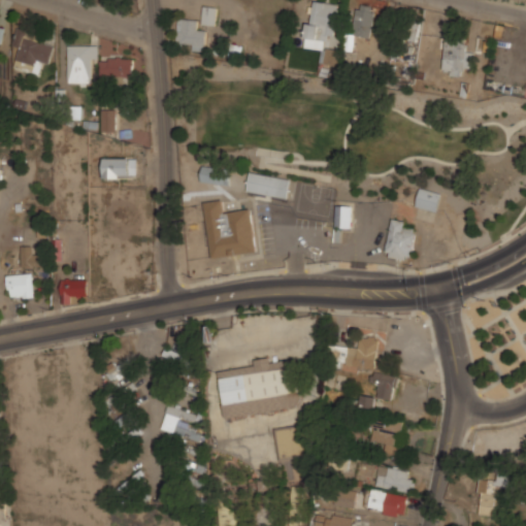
[(303,39),(327,42),(327,36),(333,37),(337,4),(308,1),(303,39)]
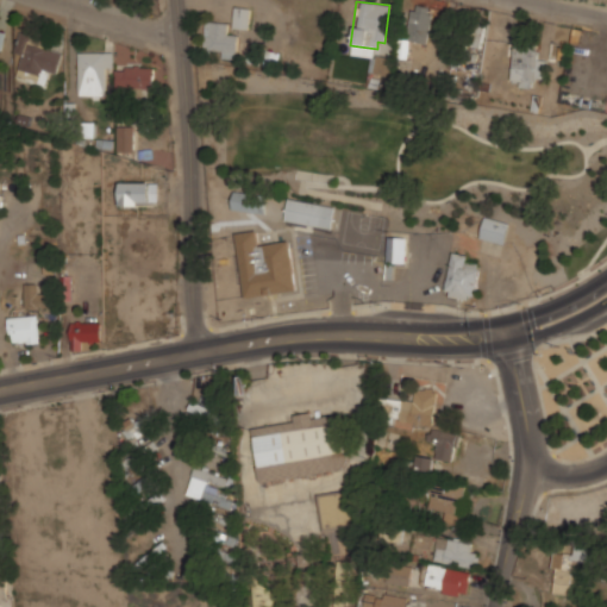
[(431,7),(407,4),(396,73),(405,74),(410,42),(426,44),(431,7)]
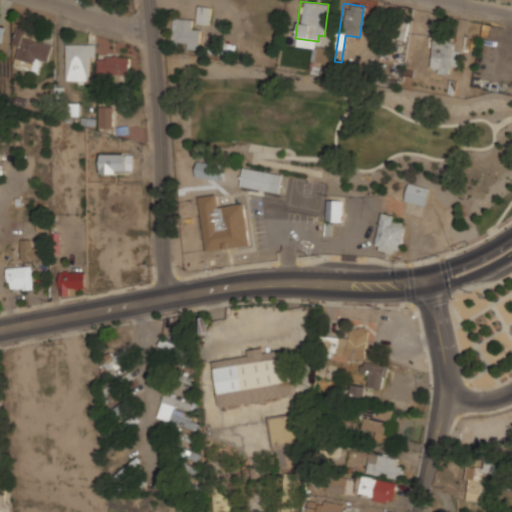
[(209,25),(210,8),(197,7),(196,24),(209,25)]
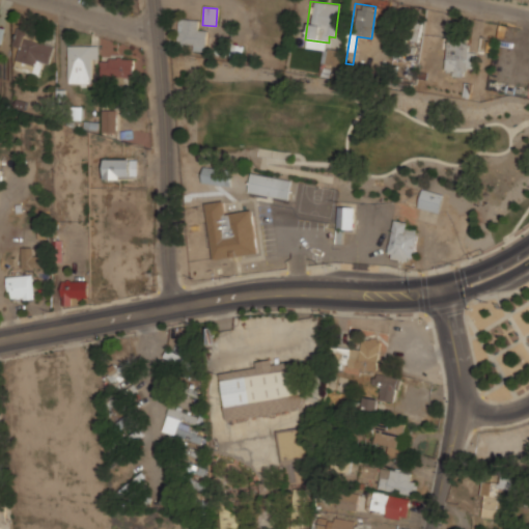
[(205,52),(205,31),(196,31),(196,21),(176,21),(176,45),(191,45),(191,52),(205,52)]
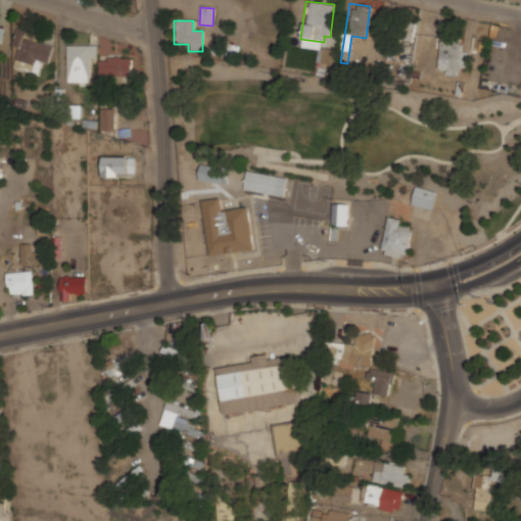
[(412,43),(414,26),(403,25),(400,42),(412,43)]
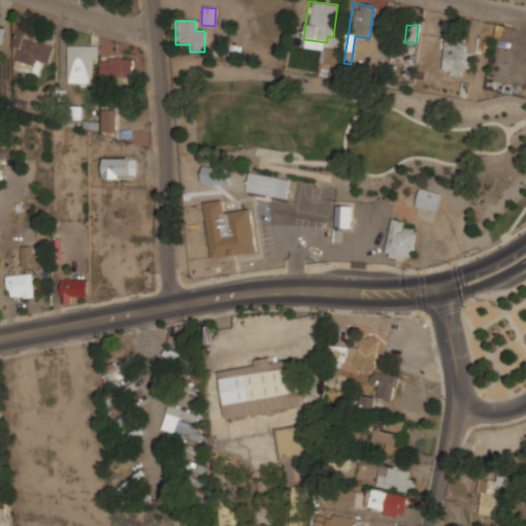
[(39,63),(48,66),(55,44),(14,34),(11,47),(19,50),(13,68),(36,74),(39,63)]
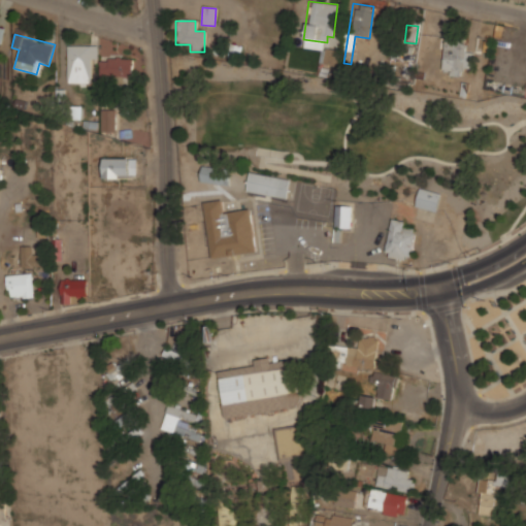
[(439,74),(462,77),(466,39),(444,37),(439,74)]
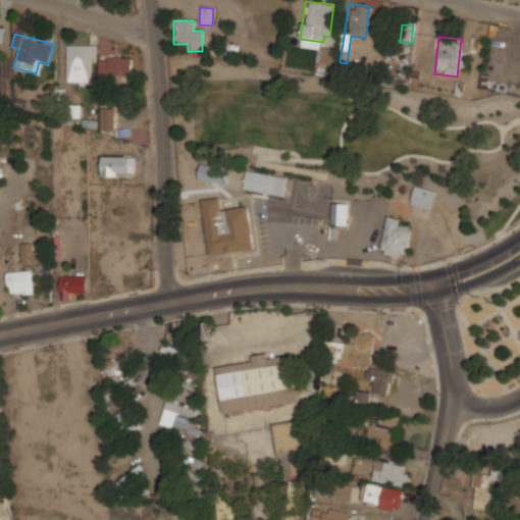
[(93,46),(66,46),(66,84),(93,84),(93,46)]
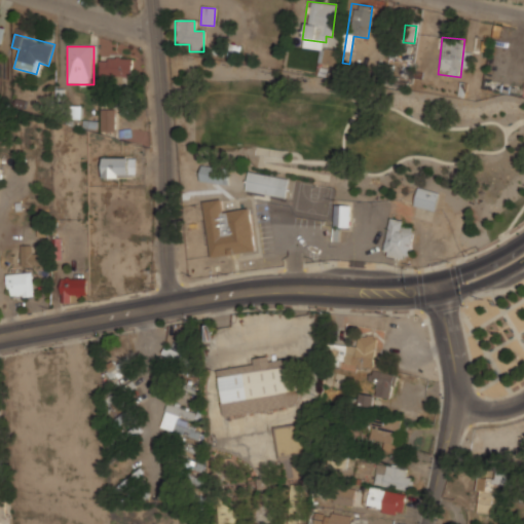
[(337,65),(337,48),(319,48),(319,65),(337,65)]
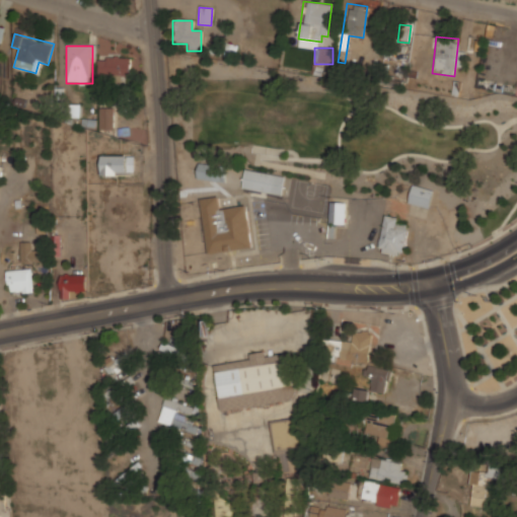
[(97,78),(129,78),(129,59),(97,59),(97,78)]
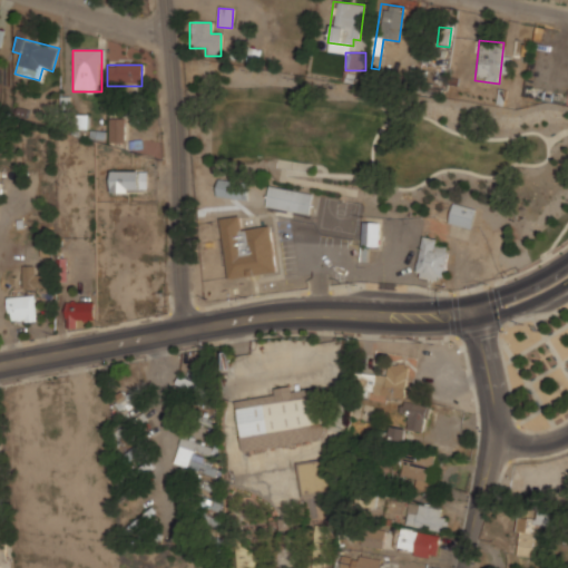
[(124,143),(124,120),(108,120),(108,143),(124,143)]
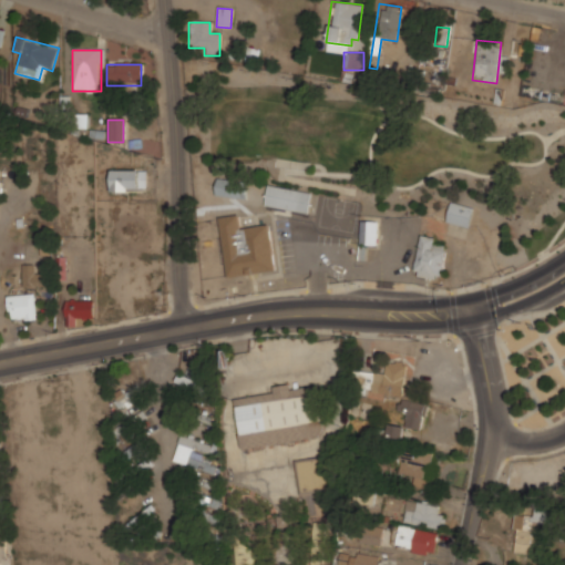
[(145,170),(110,170),(110,192),(145,192),(145,170)]
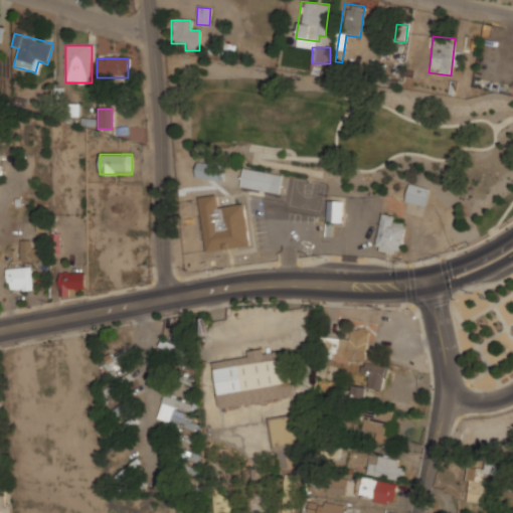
[(194,177),(196,162),(224,166),(222,181),(194,177)]
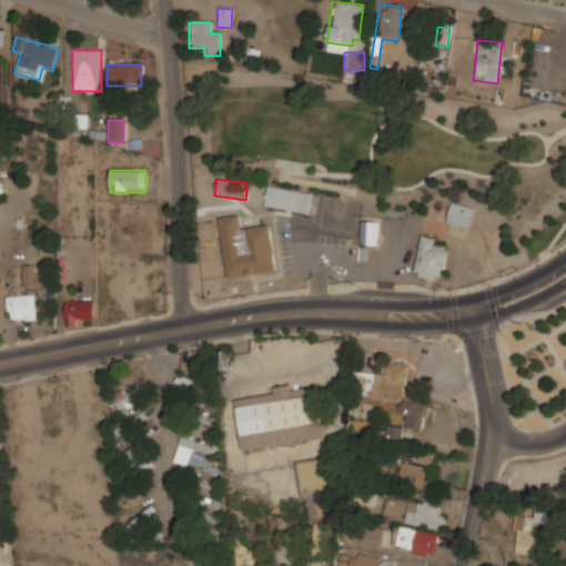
[(283,195),(292,239),(313,235),(304,191),(283,195)]
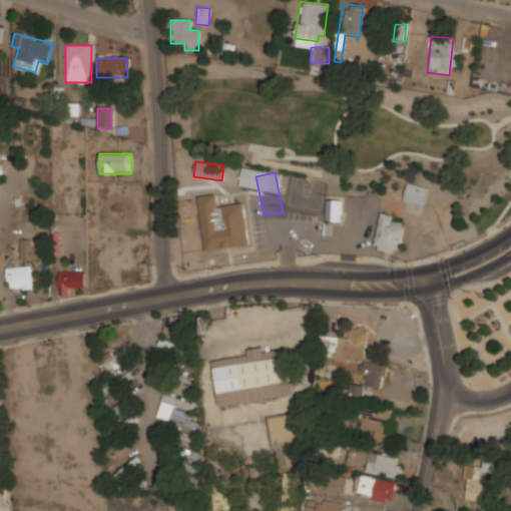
[(402,200),(407,183),(427,189),(422,206),(402,200)]
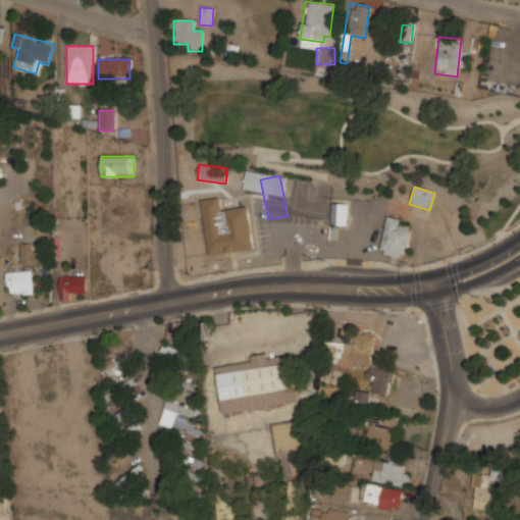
[(200,200),(218,198),(220,210),(246,206),(252,249),(208,256),(200,200)]
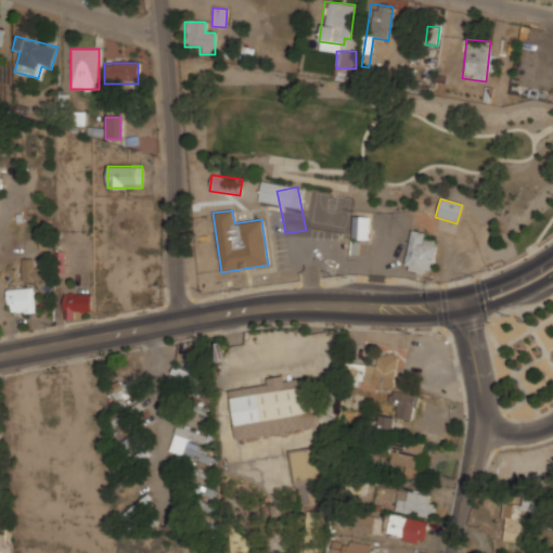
[(351,217),(350,240),(368,241),(369,217),(351,217)]
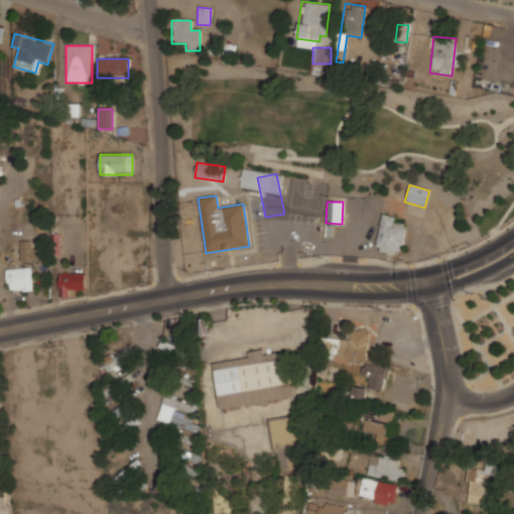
[(375,246),(382,215),(394,217),(393,222),(405,225),(399,251),(396,250),(395,254),(379,251),(380,247),(375,246)]
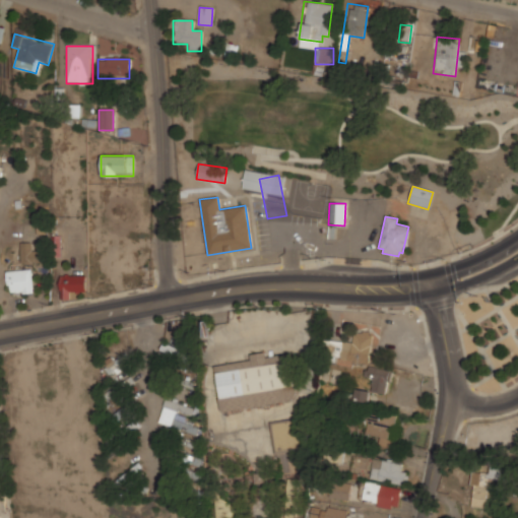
[(31,253),(31,243),(19,243),(19,264),(43,264),(43,253),(31,253)]
